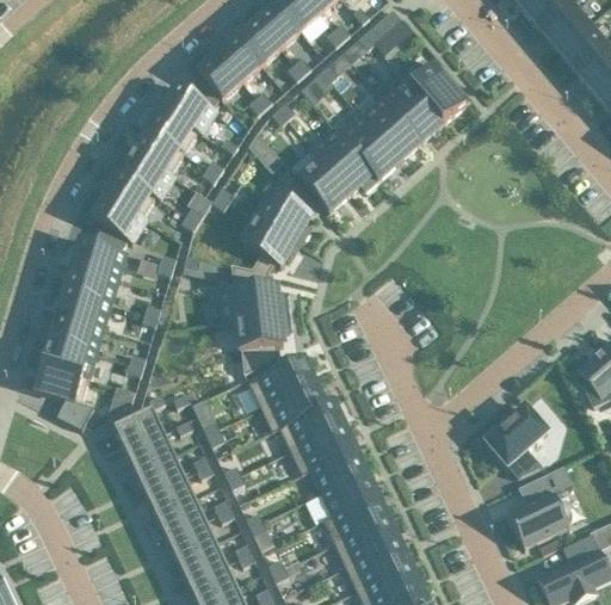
[(320,14),(307,0),(279,0),(276,4),(301,31),(320,14)]
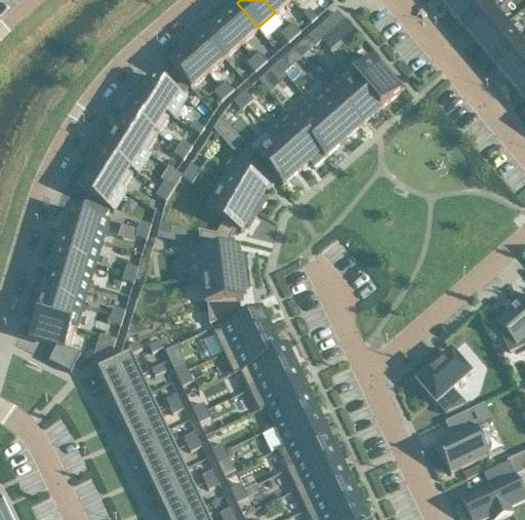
[(264,0),(275,12),(289,0),(264,0)]
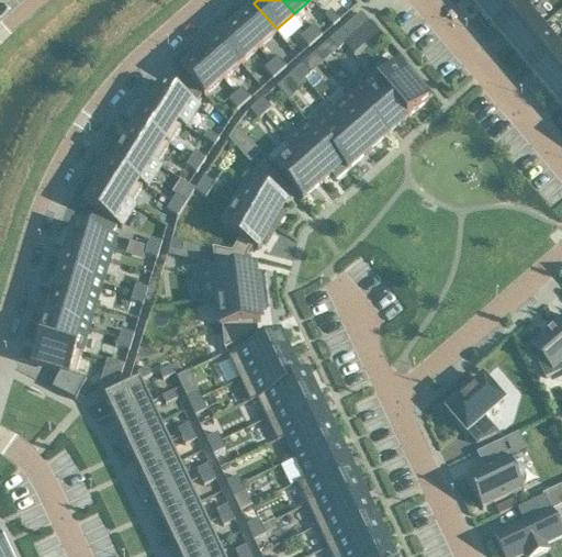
[(473,0),(481,9),(491,0),(473,0)]
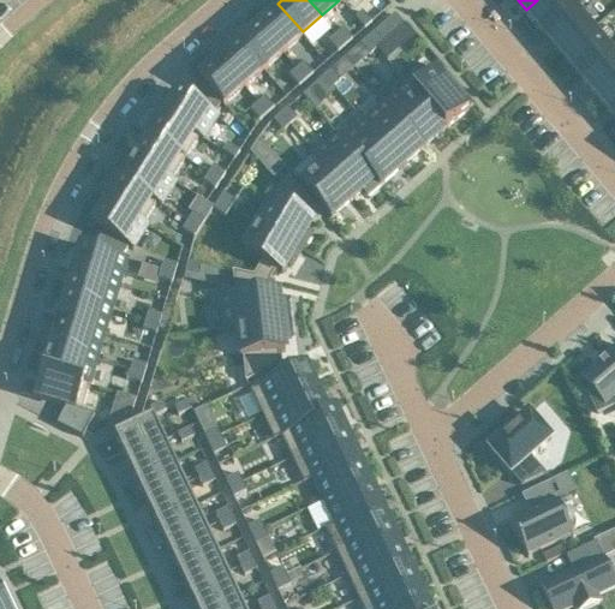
[(543,31),(574,5),(569,0),(537,0),(526,10),(543,31)]
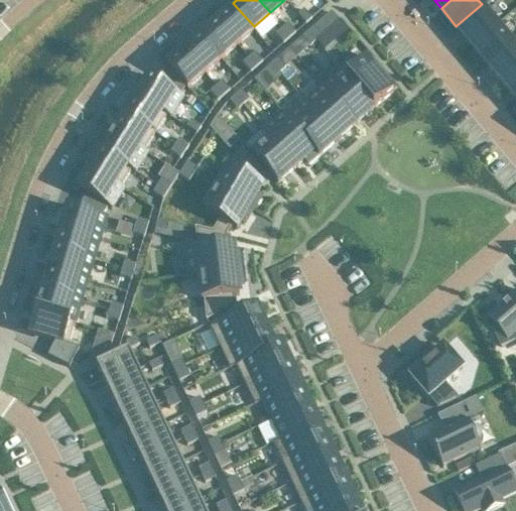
[(254,26),(233,3),(217,17),(237,41),(254,26)]
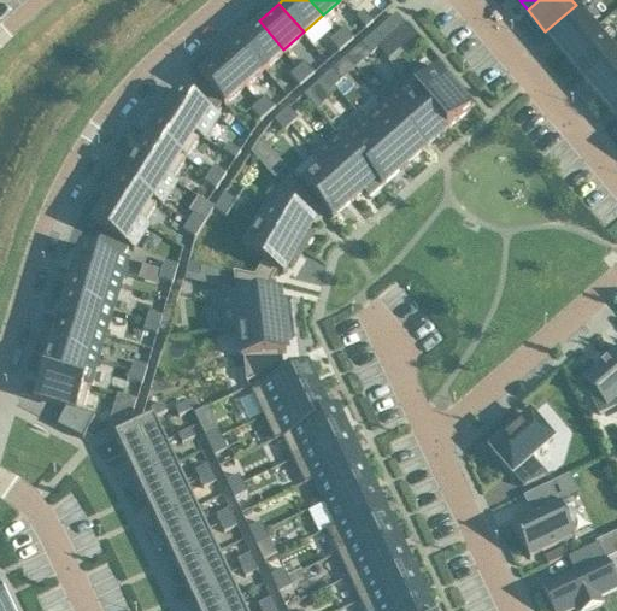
[(563,52),(594,25),(576,5),(545,31),(563,52)]
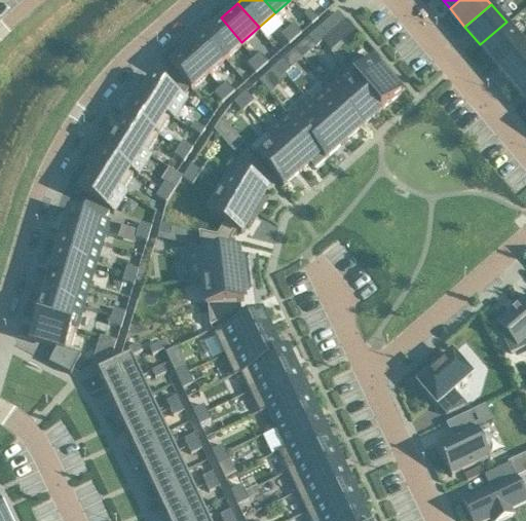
[(318,15),(310,6),(303,11),(312,21),(318,15)]
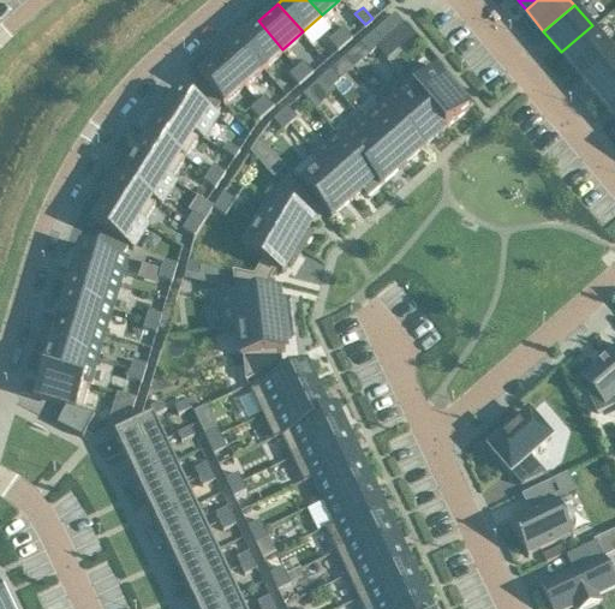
[(282,49),(258,21),(239,37),(263,66),(282,49)]
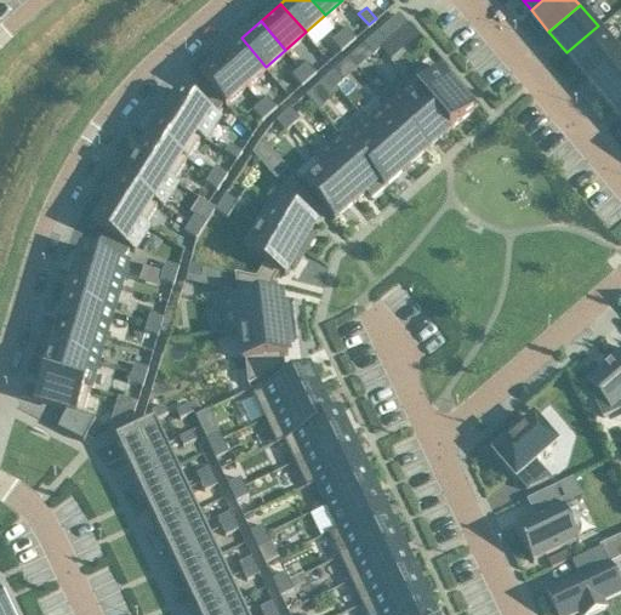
[(355,35),(346,24),(339,30),(348,41),(355,35)]
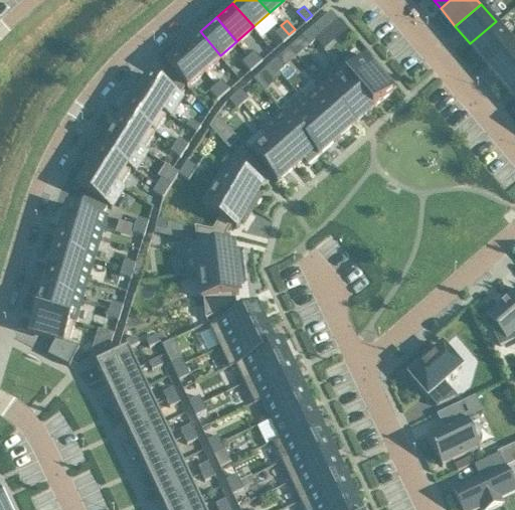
[(485,60),(511,39),(496,21),(470,43),(485,60)]
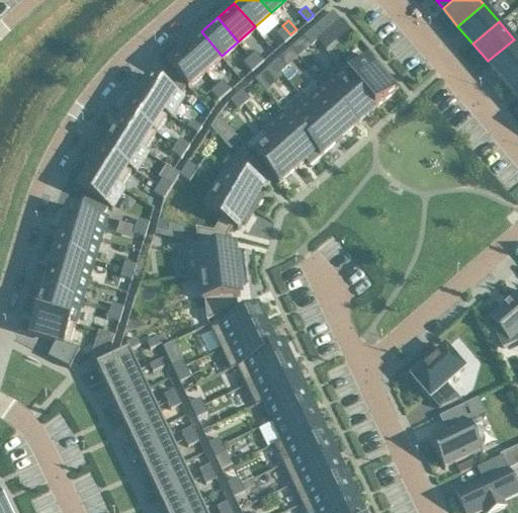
[(316,23),(310,28),(317,37),(324,46),(330,39),(325,33),(316,23)]
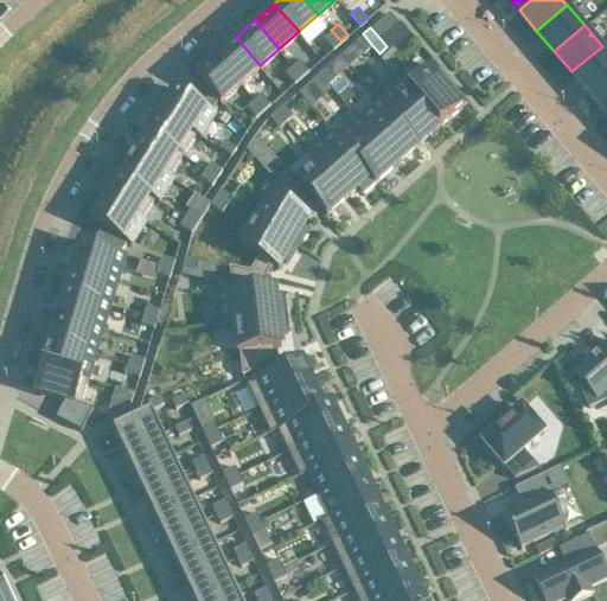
[(340,40),(331,30),(324,36),(333,46),(340,40)]
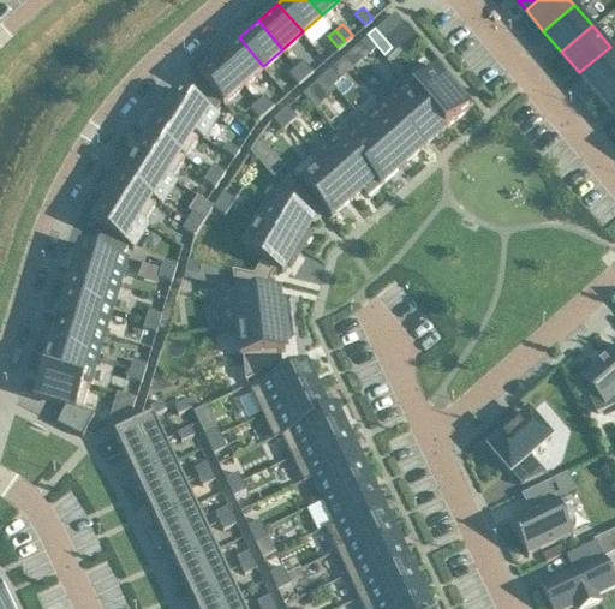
[(368,34),(360,40),(369,51),(376,45),(368,34)]
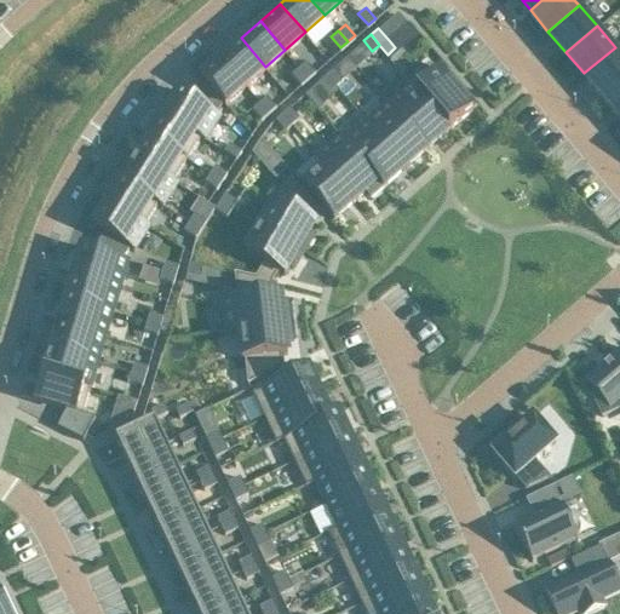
[(265,67),(241,38),(220,55),(246,84),(265,67)]
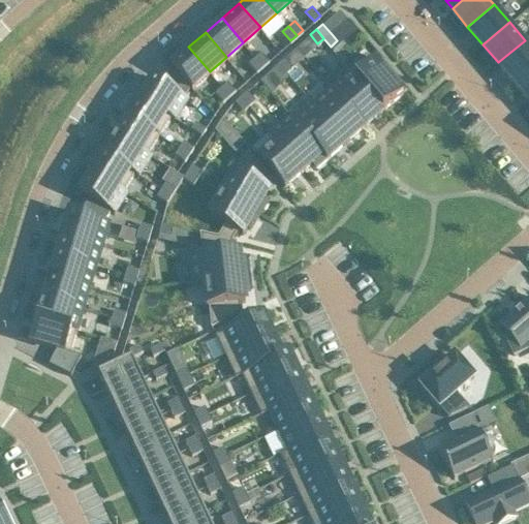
[(514,81),(528,66),(528,44),(525,40),(498,62),(514,81)]
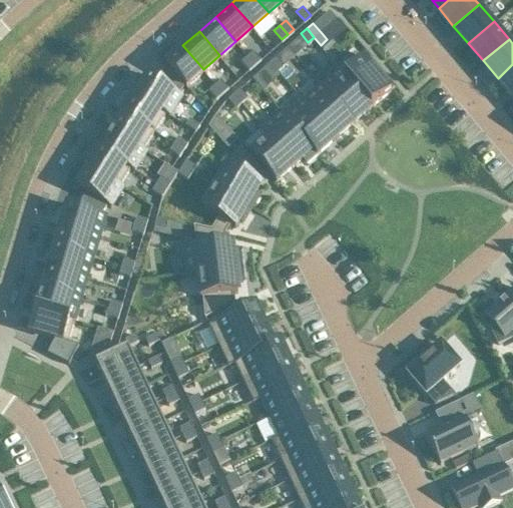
[(203,69),(182,45),(165,60),(167,63),(184,82),(186,84),(203,69)]
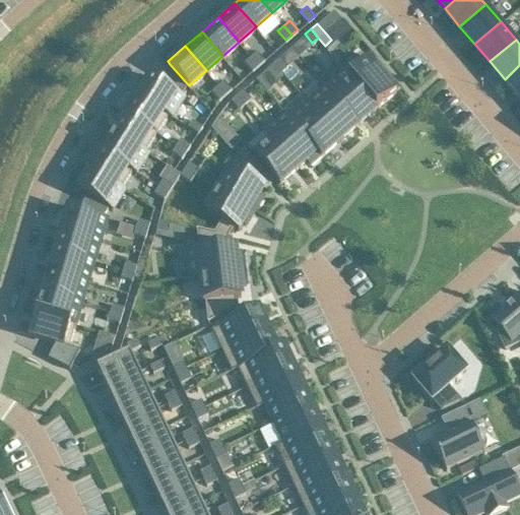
[(265,58),(257,49),(251,55),(259,64),(265,58)]
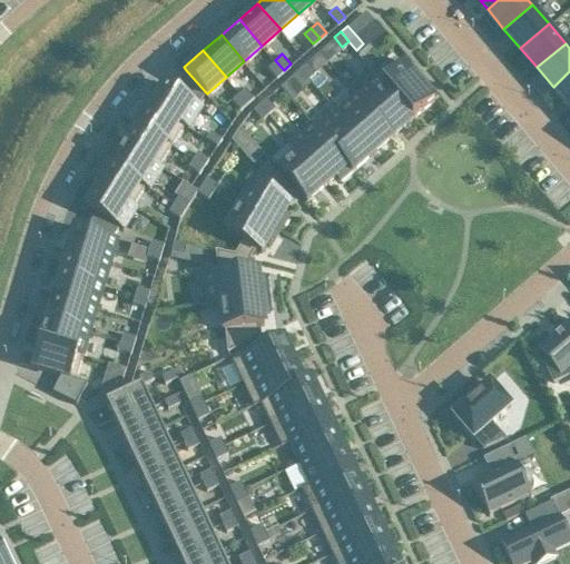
[(430,85),(419,72),(415,75),(400,57),(379,76),(413,115),(434,97),(426,88),(430,85)]
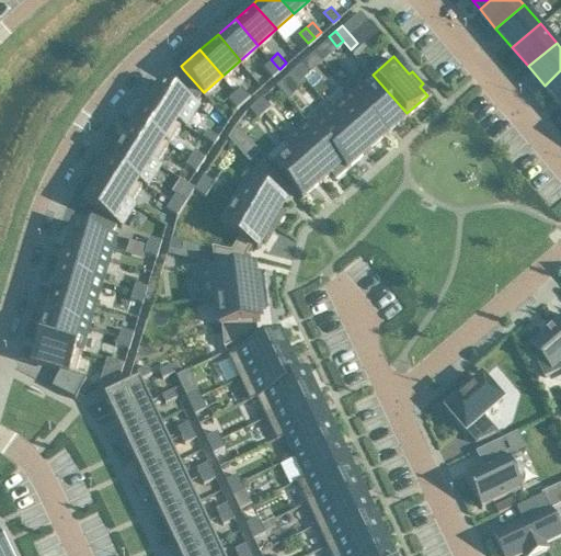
[(279,69),(271,59),(264,65),(273,75),(279,69)]
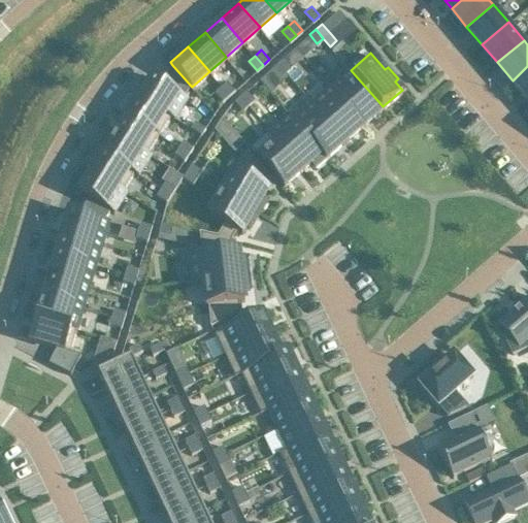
[(286,71),(292,65),(285,56),(277,62),(286,71)]
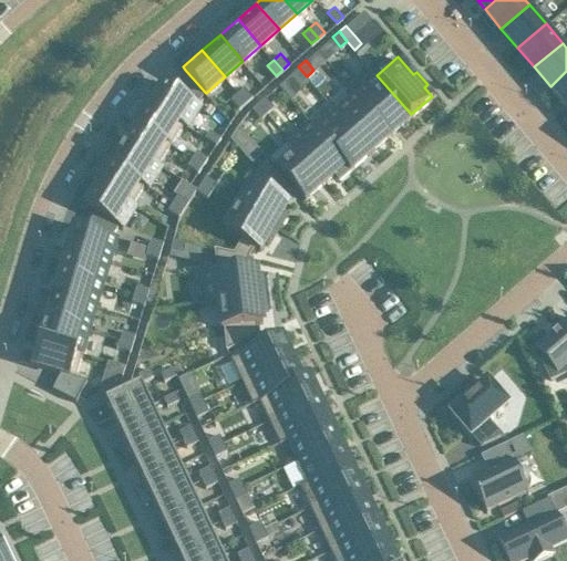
[(307,76),(298,66),(291,72),(300,82),(307,76)]
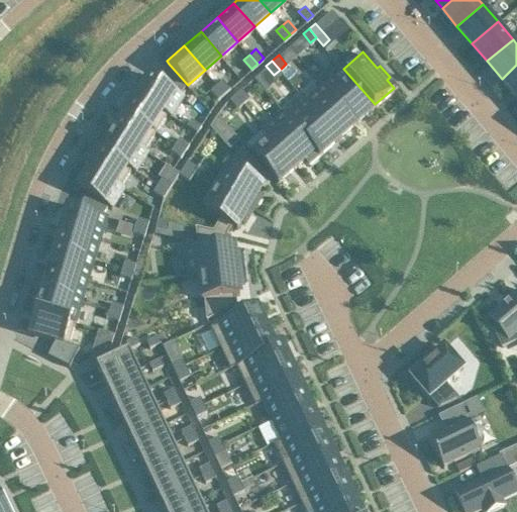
[(180,92),(186,83),(169,64),(160,79),(149,72),(136,91),(172,113),(184,94),(180,92)]
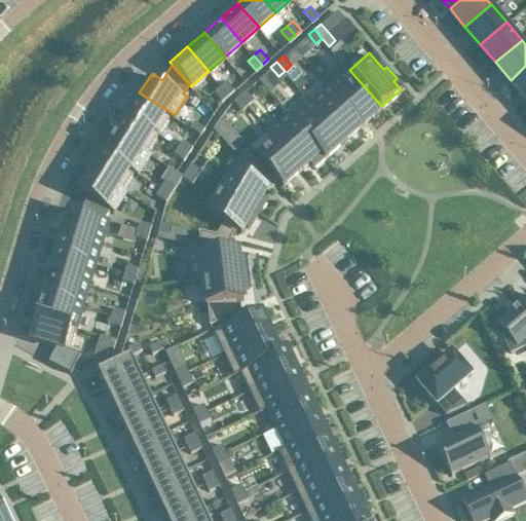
[(525,98),(525,97),(525,66),(511,80),(525,98)]
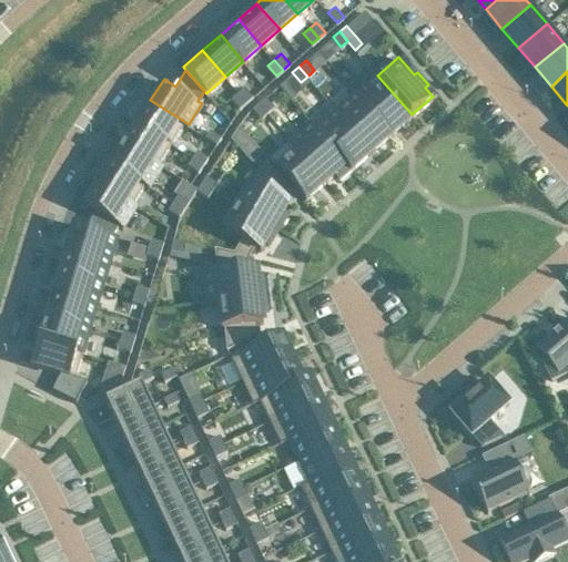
[(412,114),(377,75),(357,92),(392,132),(412,114)]
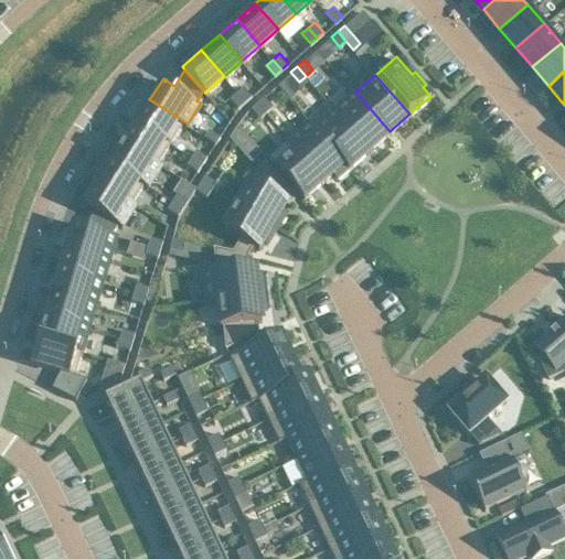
[(252,95),(243,85),(236,90),(245,100),(252,95)]
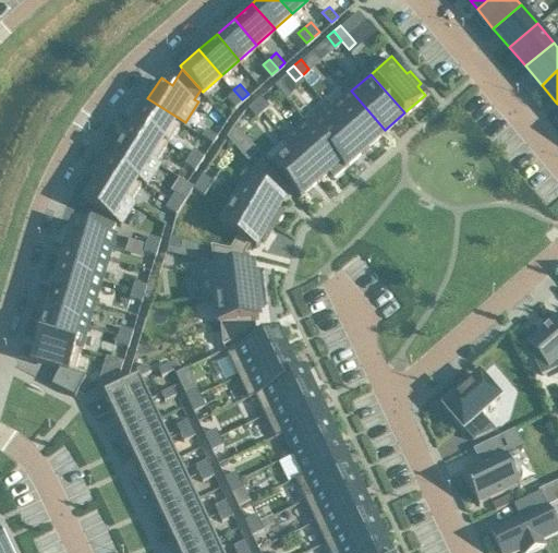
[(242,99),(233,89),(227,95),(235,105),(242,99)]
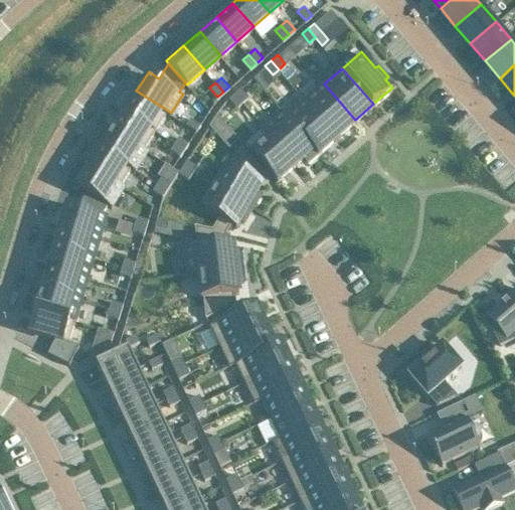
[(355,120),(324,83),(306,100),(337,136),(355,120)]
